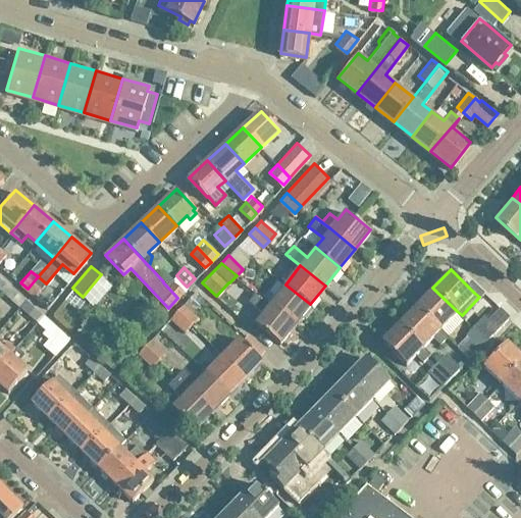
[(38,276),(28,289),(35,295),(45,282),(38,276)]
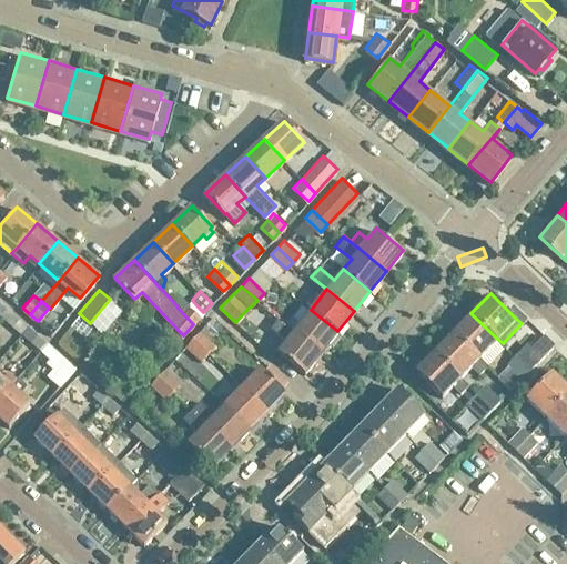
[(188,304),(181,311),(193,324),(201,316),(188,304)]
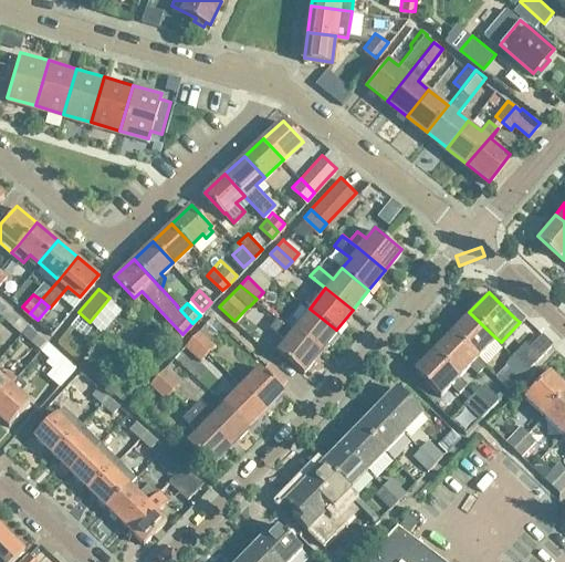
[(511,303),(505,309),(514,318),(520,322),(525,316),(511,303)]
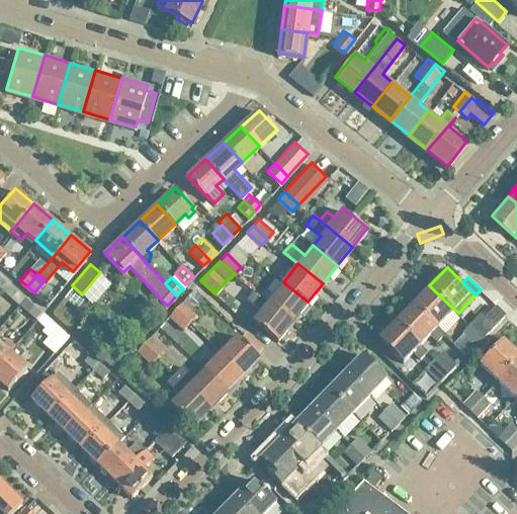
[(7,280),(2,286),(11,294),(17,288),(7,280)]
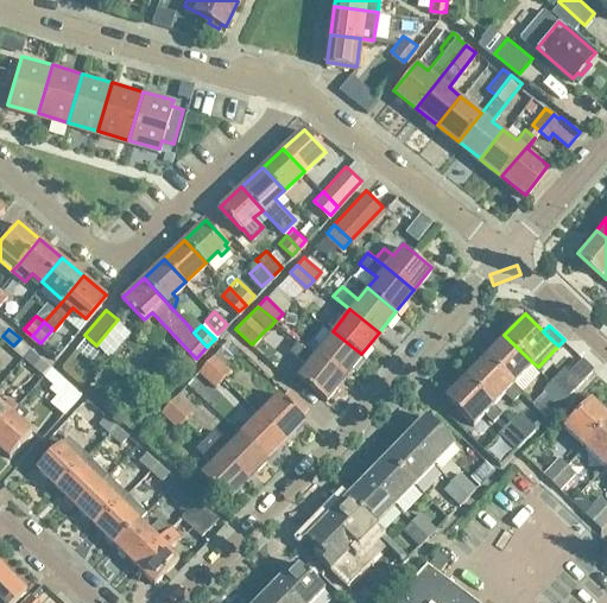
[(333,331),(315,353),(345,375),(361,354),(333,331)]
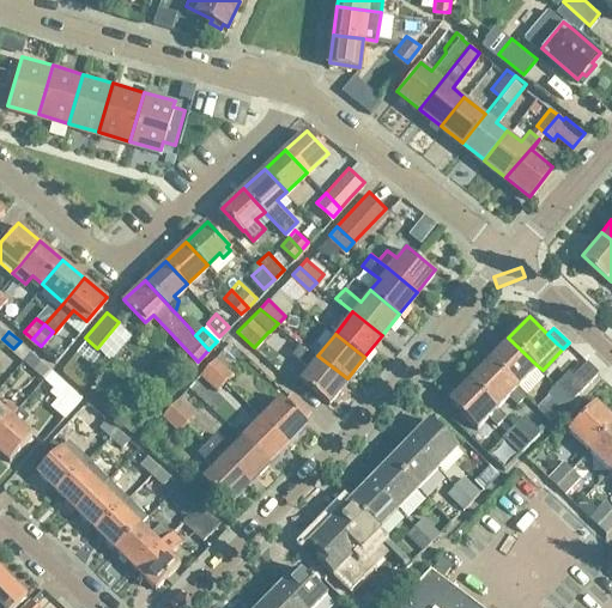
[(508,338),(489,358),(517,385),(537,365),(508,338)]
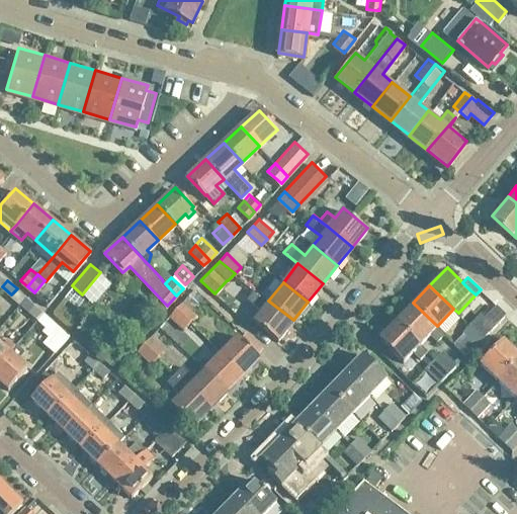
[(183,300),(177,307),(190,321),(197,313),(191,308),(203,294),(195,286),(182,300),(183,300)]
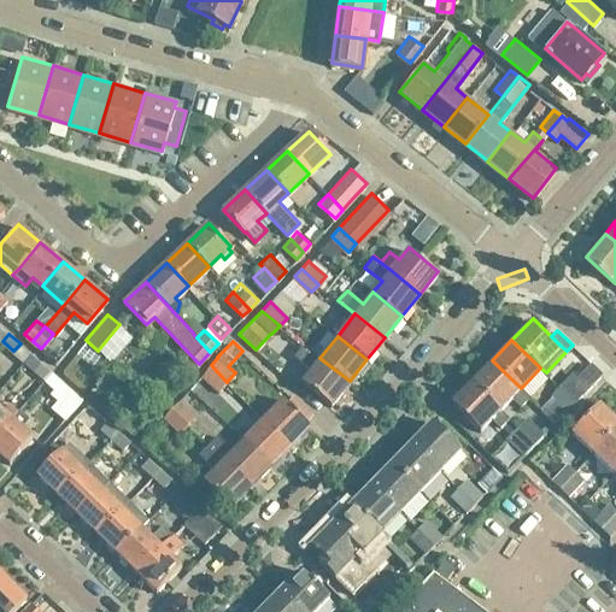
[(350,381),(310,349),(303,343),(294,354),(311,369),(303,378),(333,402),(350,381)]
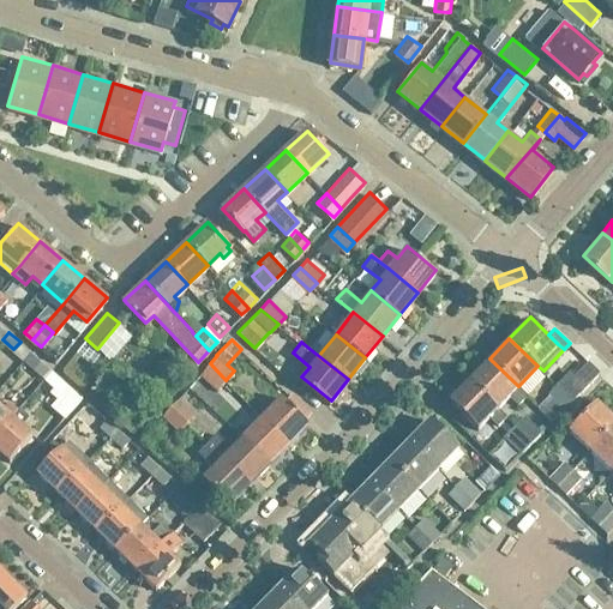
[(50,368),(38,359),(32,366),(44,375),(50,368)]
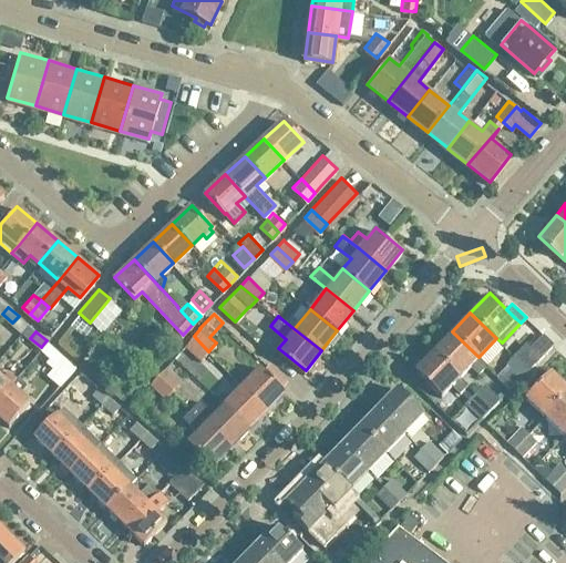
[(452,331),(433,350),(460,376),(471,365),(479,372),(486,365),(479,357),(452,331)]
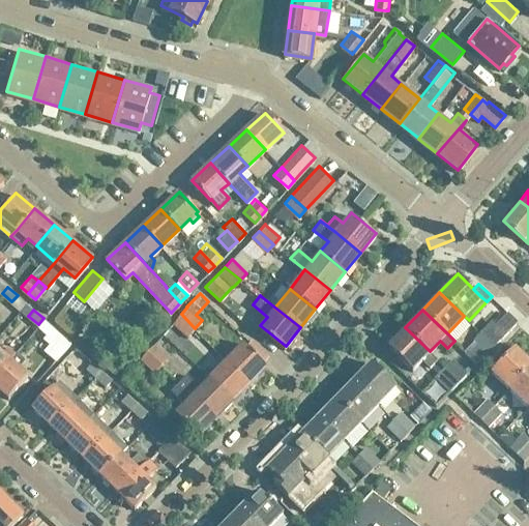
[(494,345),(512,326),(498,312),(479,330),(494,345)]
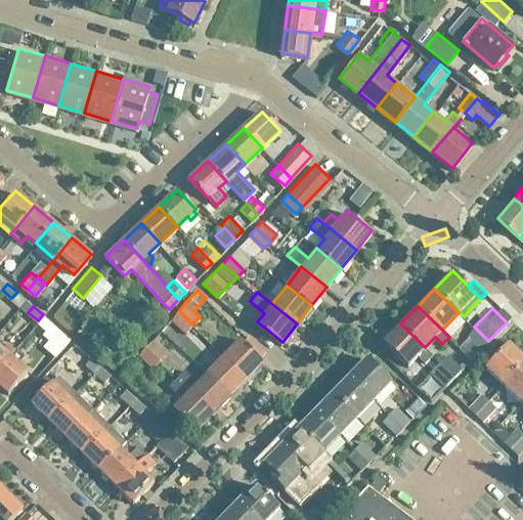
[(179,310),(172,317),(186,331),(192,325),(179,310)]
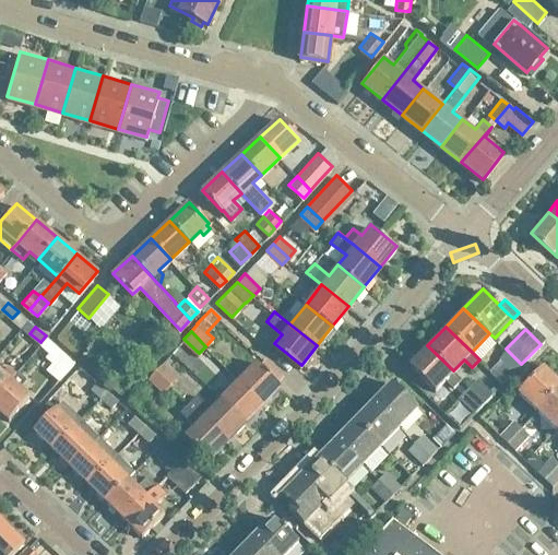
[(56,344),(46,335),(40,342),(56,356),(50,362),(51,363),(47,368),(59,378),(74,361),(56,344)]
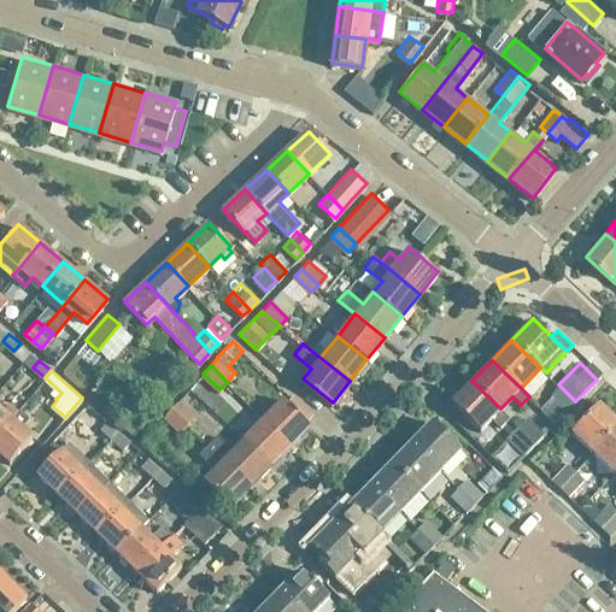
[(471,381),(452,400),(481,429),(492,417),(502,425),(510,417),(500,409),(471,381)]
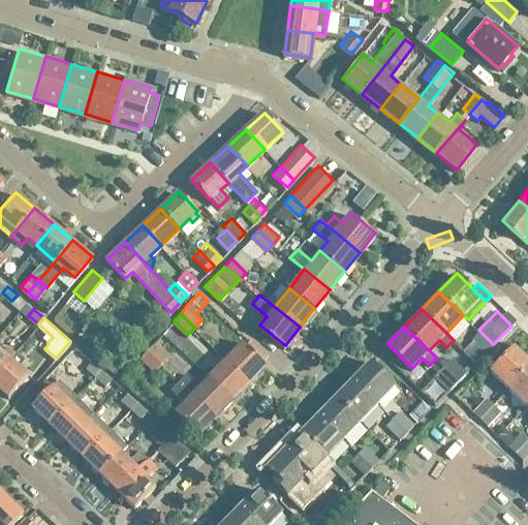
[(478,330),(471,337),(486,351),(493,344),(478,330)]
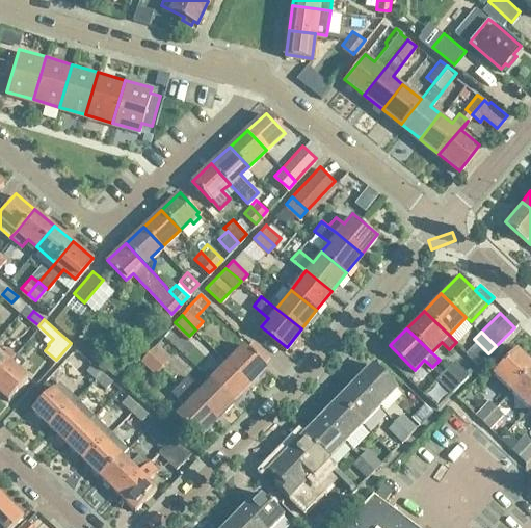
[(228,361),(251,384),(268,366),(245,343),(228,361)]
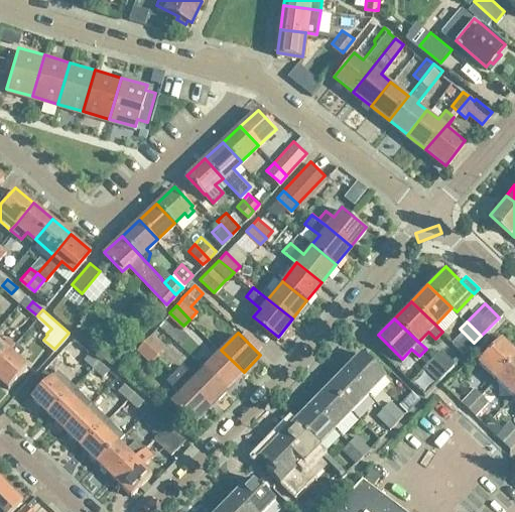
[(150,334),(144,340),(157,354),(164,347),(150,334)]
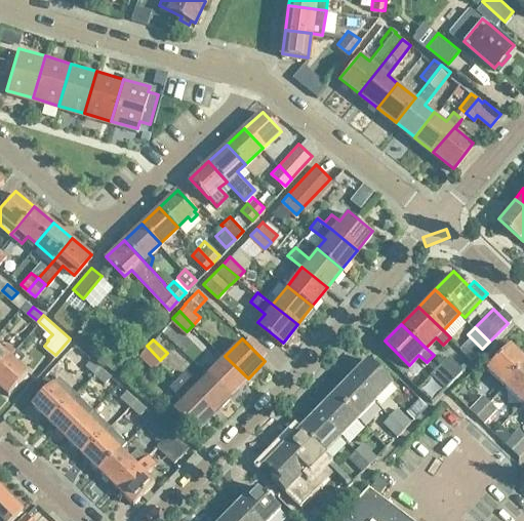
[(0,345),(0,364),(14,348),(6,341),(1,347),(0,345)]
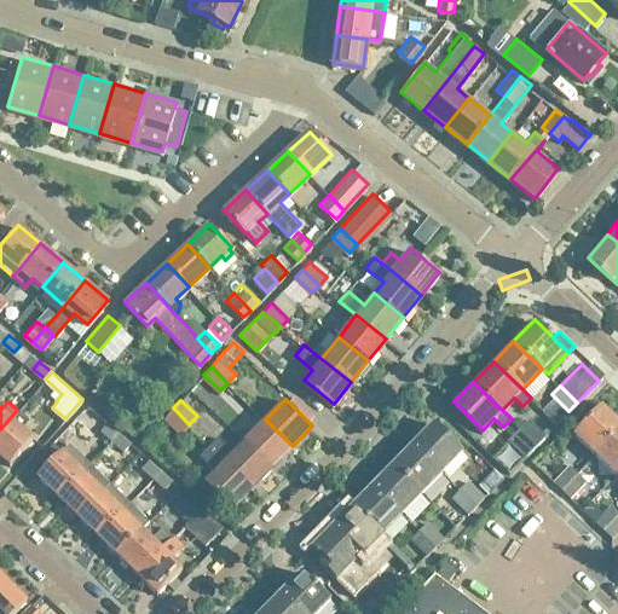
[(595,453),(617,428),(617,420),(601,404),(573,433),(595,453)]
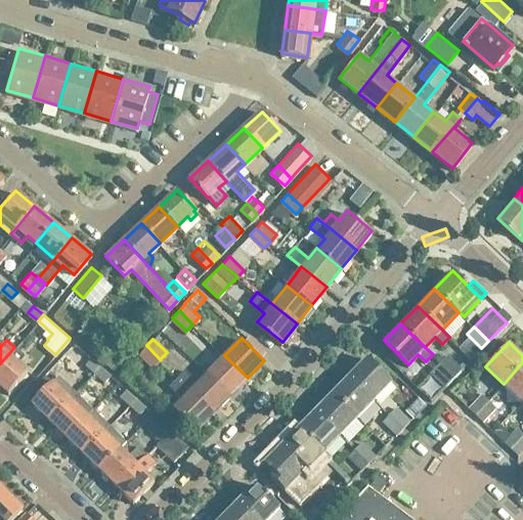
[(146,345),(139,353),(154,366),(160,359),(146,345)]
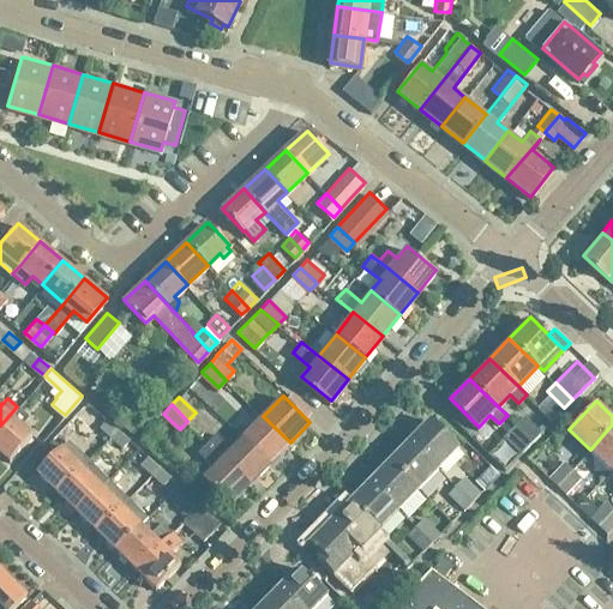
[(26,415),(17,406),(0,426),(0,451),(10,459),(32,432),(20,422),(26,415)]
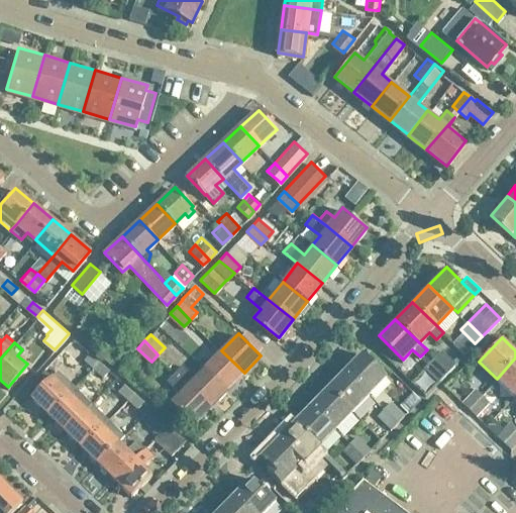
[(448,370),(454,364),(441,349),(434,356),(448,370)]
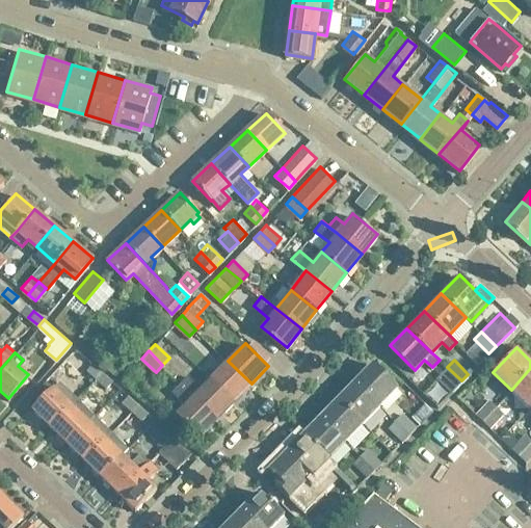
[(251,384),(228,361),(211,377),(234,401),(251,384)]
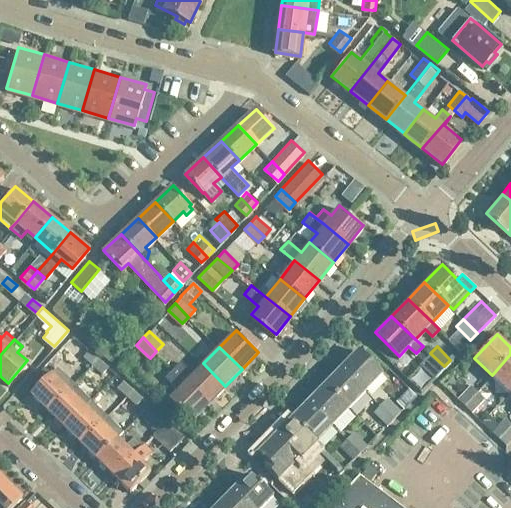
[(89,348),(83,354),(92,363),(98,356),(89,349),(89,348)]
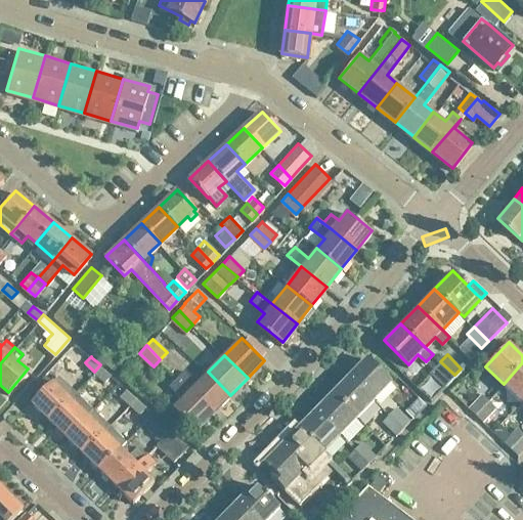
[(351,375),(375,398),(392,380),(368,357),(351,375)]
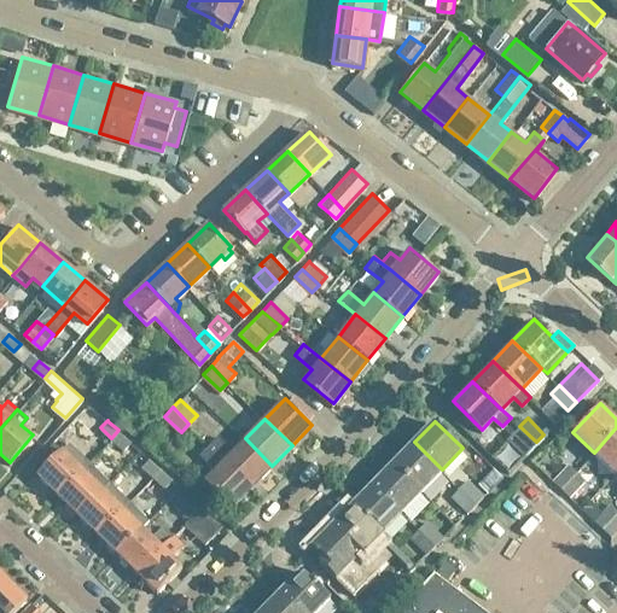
[(536,442),(519,426),(502,443),(499,438),(487,450),(508,471),(536,442)]
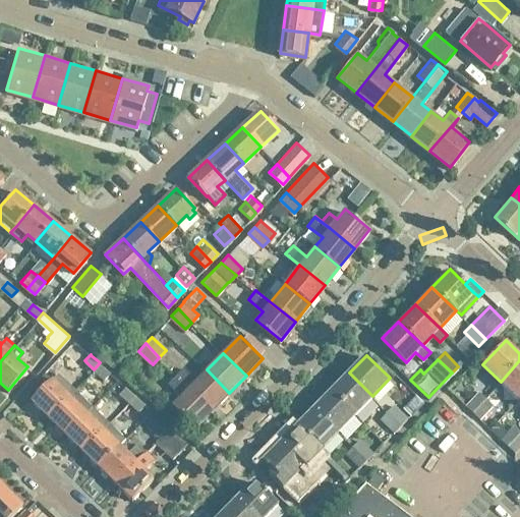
[(519,360),(501,382),(518,398),(519,397),(519,360)]
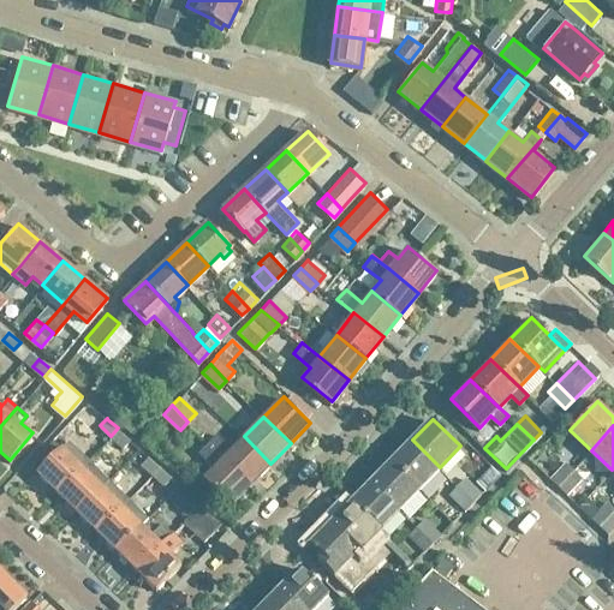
[(118,428),(111,436),(123,446),(129,438),(118,428)]
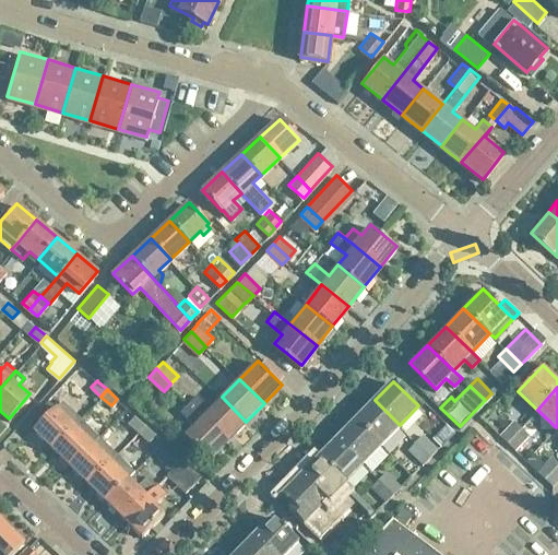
[(198,393),(190,401),(228,439),(246,422),(222,397),(212,406),(198,393)]
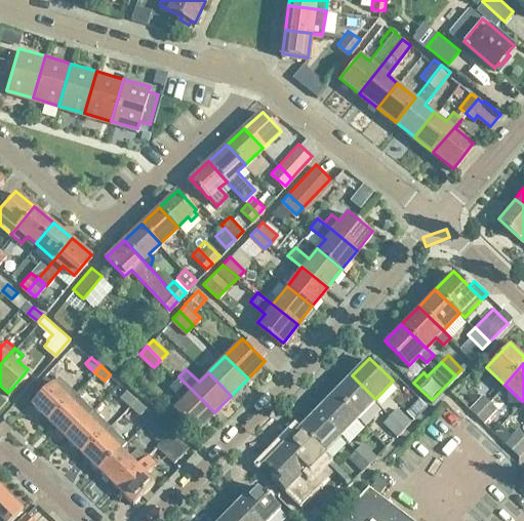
[(58,374),(52,381),(31,402),(48,419),(76,392),(58,374)]
